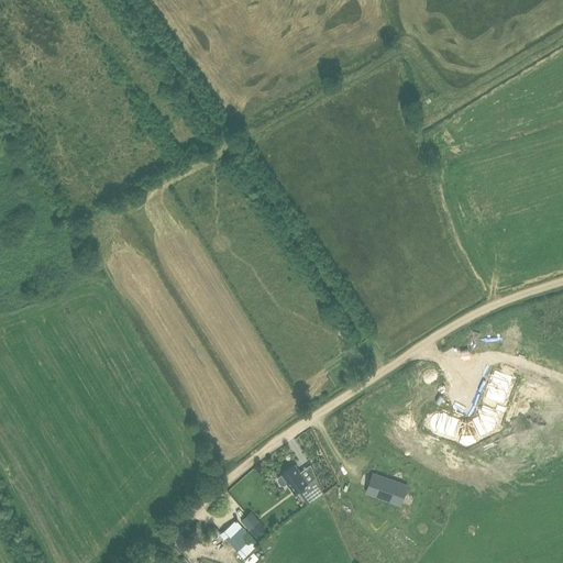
[(490,375),(489,381),(490,381),(489,384),(488,384),(486,388),(488,389),(485,398),(503,405),(512,377),(500,373),(500,372),(497,371),(497,372),(494,371),(493,375),(490,375)]
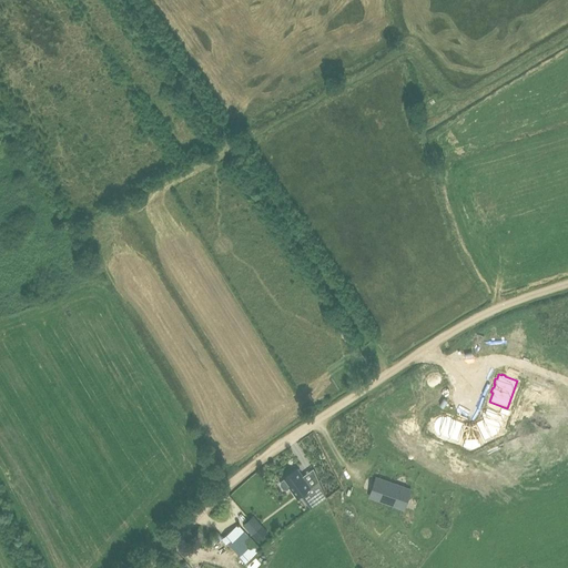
[(483,413),(480,418),(483,418),(483,421),(476,424),(484,440),(498,434),(505,415),(499,413),(487,408),(485,413),(483,413)]
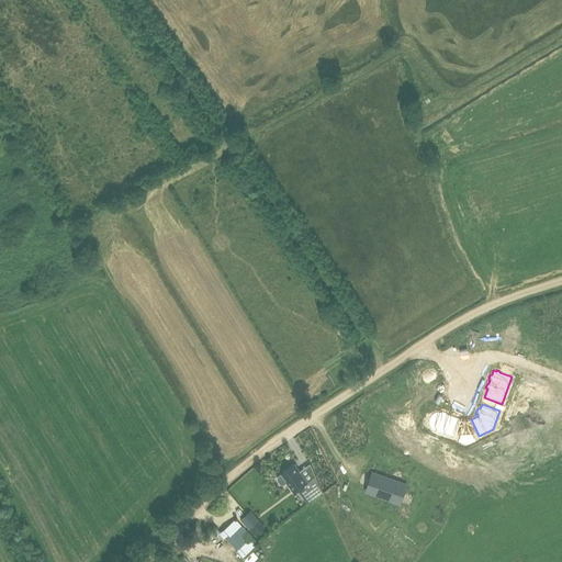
[(447,414),(441,412),(441,413),(431,409),(427,408),(423,409),(420,413),(418,417),(419,422),(422,425),(425,427),(453,437),(460,419),(447,414)]
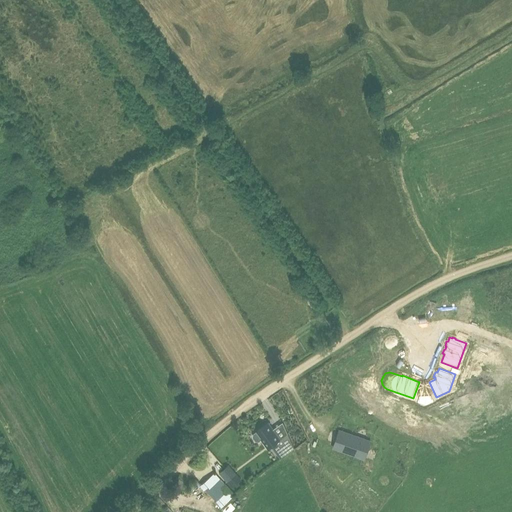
[(425,396),(419,397),(417,403),(425,406),(425,396)]
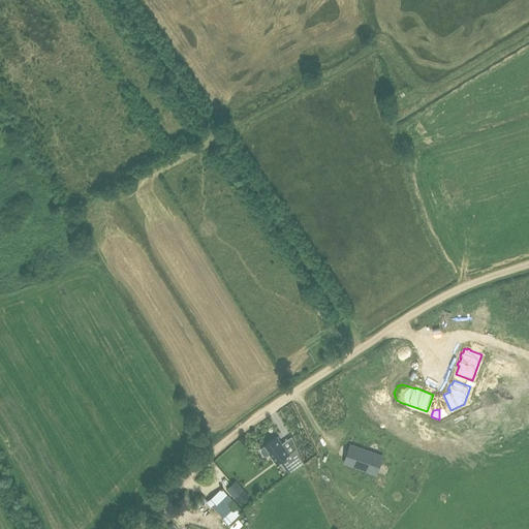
[(439,419),(448,415),(445,409),(439,409),(439,419)]
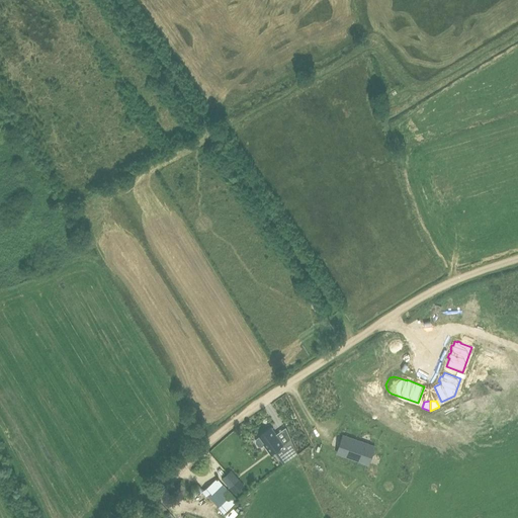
[(270,453),(274,450),(279,446),(282,444),(271,427),(256,438),(255,442),(258,446),(261,446),(264,445),(270,453)]
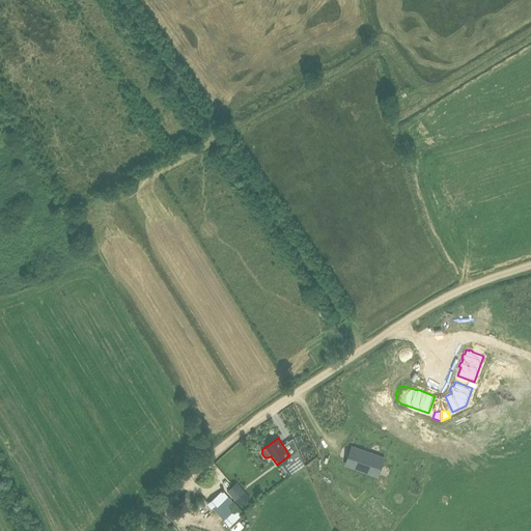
[(374,474),(381,456),(350,445),(342,464),(374,474)]
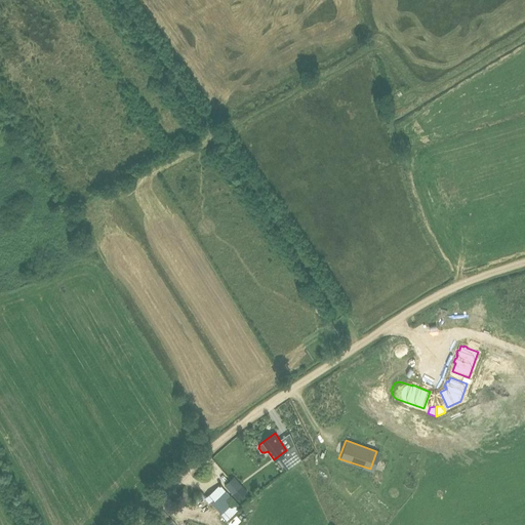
[(283,452),(278,456),(287,470),(294,465),(300,458),(296,449),(286,456),(283,452)]
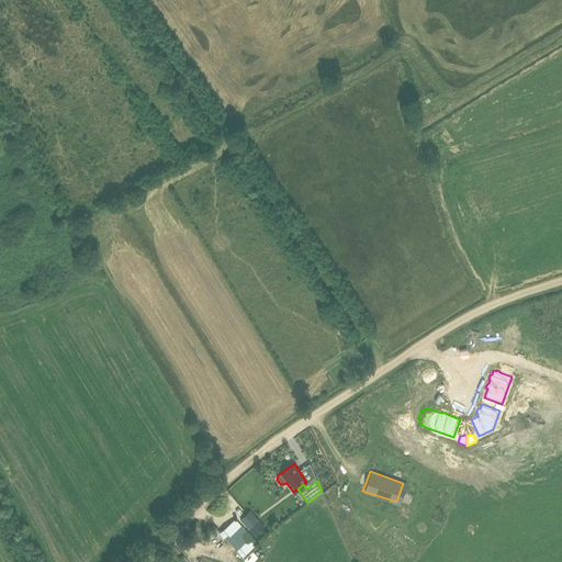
[(259,520),(250,509),(239,519),(249,529),(259,520)]
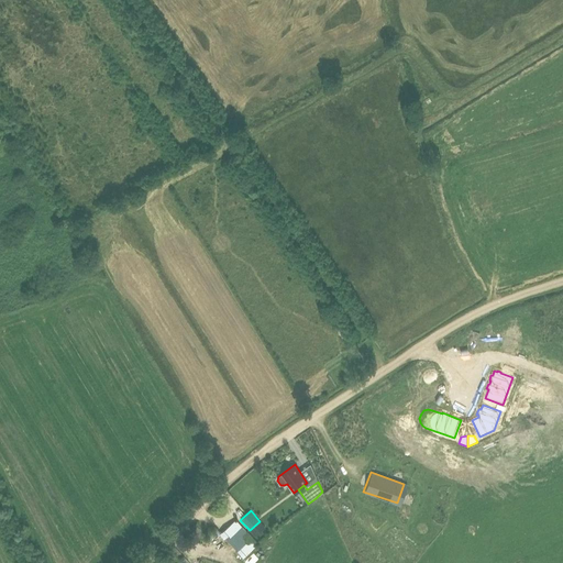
[(224,530),(236,543),(247,532),(235,519),(224,530)]
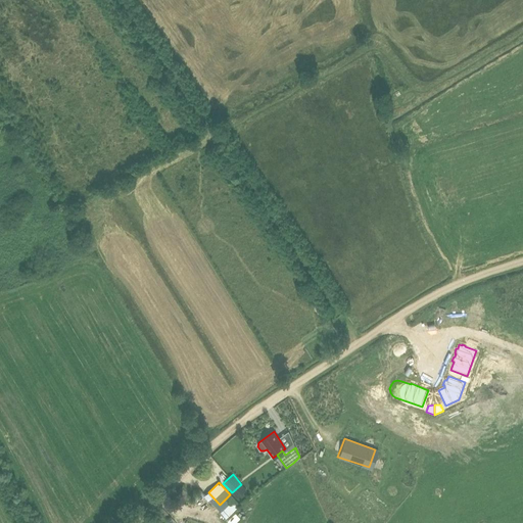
[(191,522),(214,522),(216,521),(204,508),(190,521),(191,522)]
